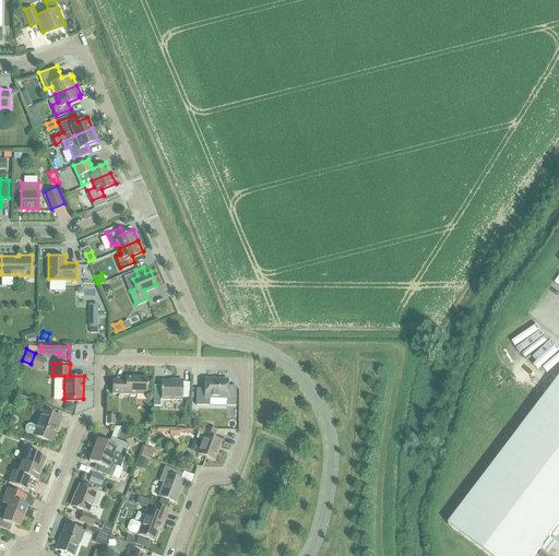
[(147,392),(147,375),(126,374),(126,378),(113,378),(111,391),(147,392)]
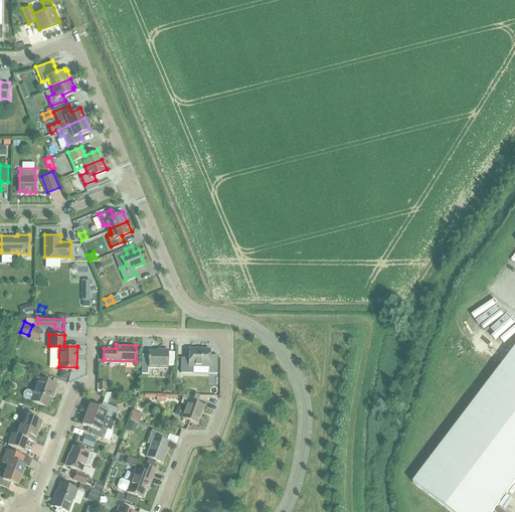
[(514,345),(412,481),(454,511),(490,511),(514,479),(514,345)]
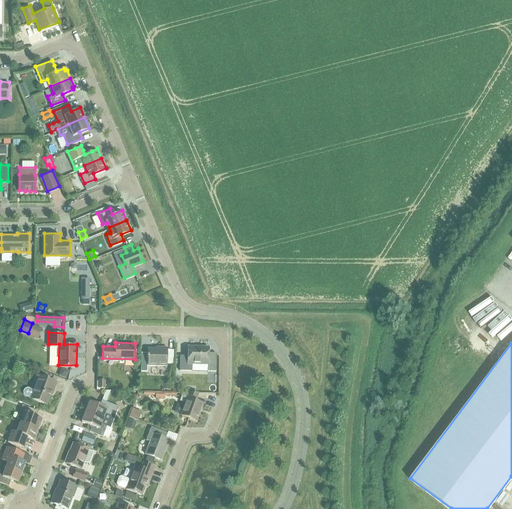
[(192,362),(207,362),(207,369),(215,369),(216,351),(208,351),(208,345),(188,344),(188,353),(180,353),(179,368),(192,369),(192,362)]
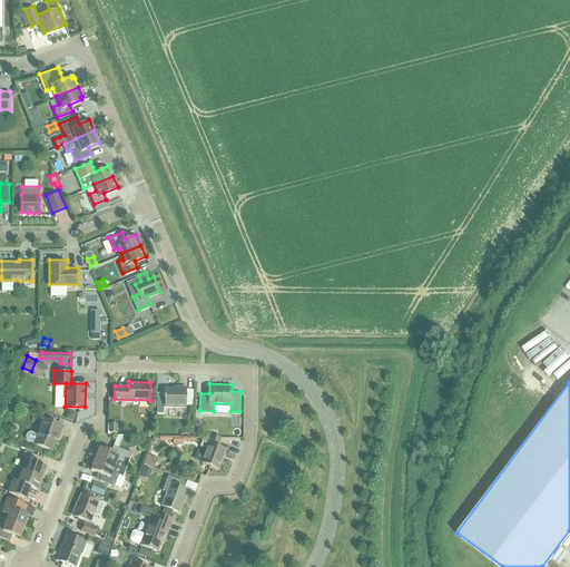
[(157,391),(157,411),(164,411),(164,404),(186,406),(186,385),(178,384),(178,387),(164,387),(164,391),(157,391)]
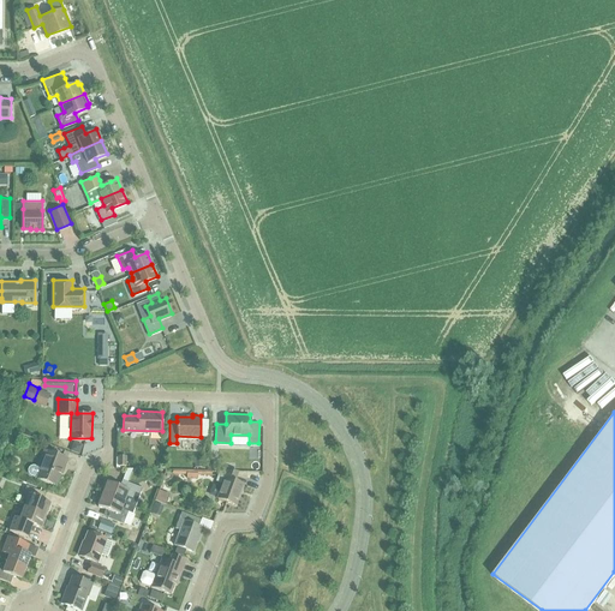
[(71,448),(78,451),(82,444),(73,441),(71,448)]
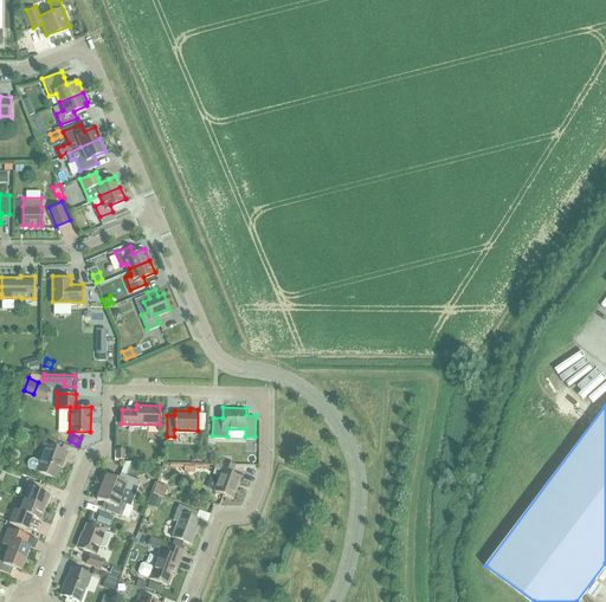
[(37,468),(55,476),(60,460),(62,461),(66,450),(44,441),(40,451),(43,452),(40,459),(34,457),(32,457),(30,457),(28,459),(27,460),(27,463),(28,465),(31,466),(37,468)]
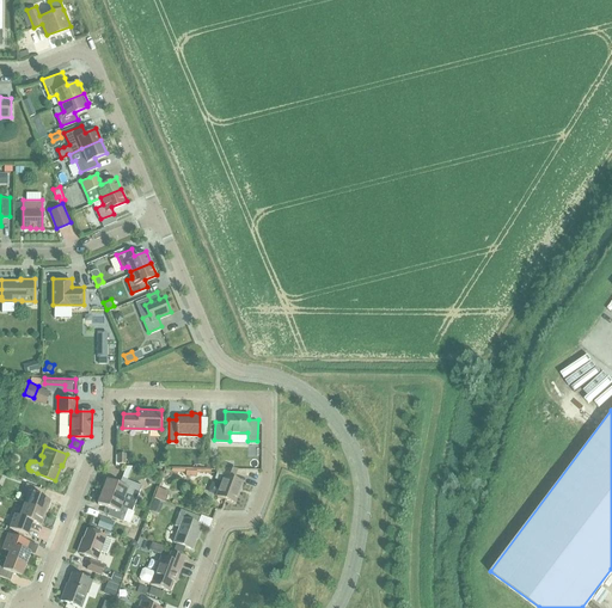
[(233,477),(236,467),(219,467),(215,476),(222,478),(216,493),(234,501),(242,480),(233,477)]
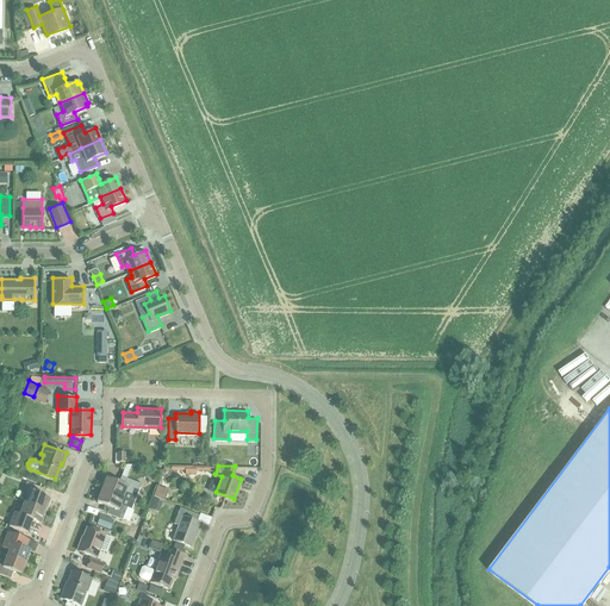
[(106,476),(101,488),(123,497),(134,500),(138,488),(141,482),(122,474),(118,481),(106,476)]
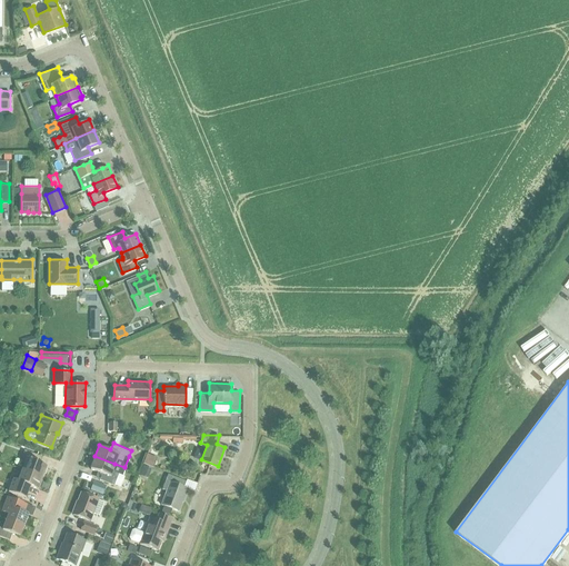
[(22,467),(42,475),(47,464),(36,459),(38,453),(25,448),(20,459),(25,460),(22,467)]
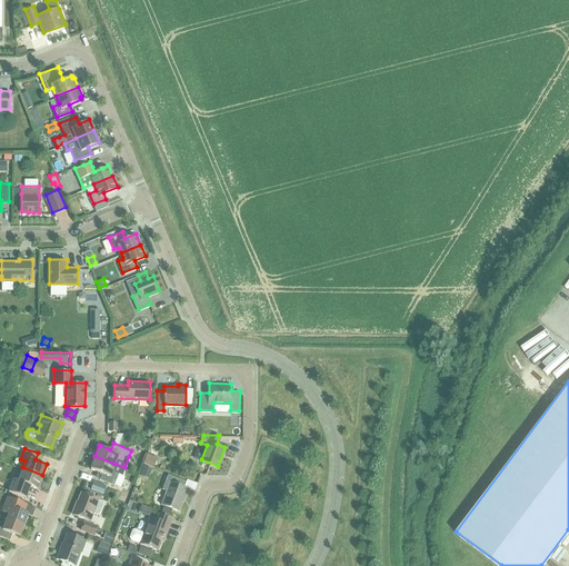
[(147,452),(143,460),(152,464),(156,455),(147,452)]
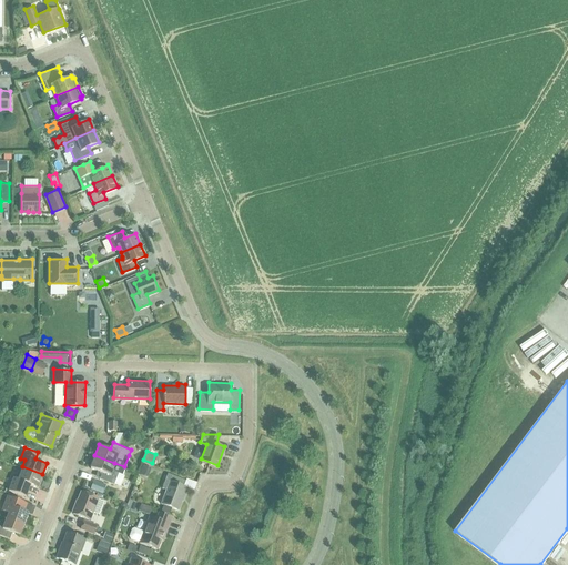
[(94,455),(90,466),(98,468),(102,471),(99,476),(113,482),(114,482),(118,471),(122,473),(124,466),(114,463),(94,455)]
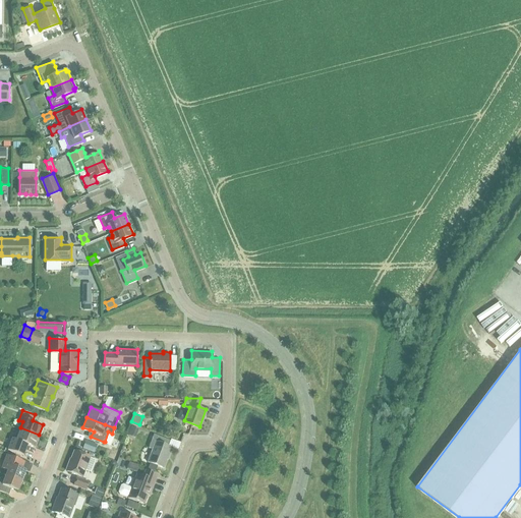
[(131,423),(127,433),(134,435),(137,426),(131,423)]
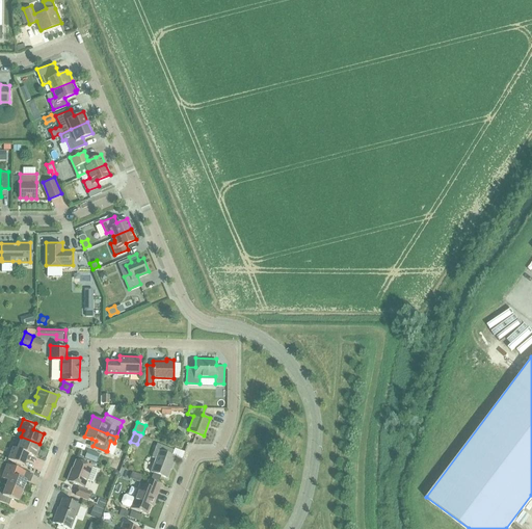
[(40,444),(21,437),(19,443),(15,441),(8,457),(26,465),(30,452),(35,454),(40,444)]
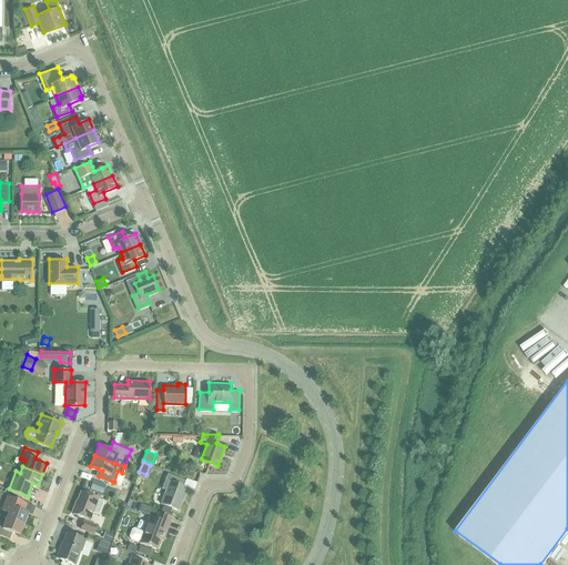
[(183,484),(185,478),(168,472),(162,486),(166,487),(161,502),(178,508),(183,494),(184,495),(188,486),(183,484)]
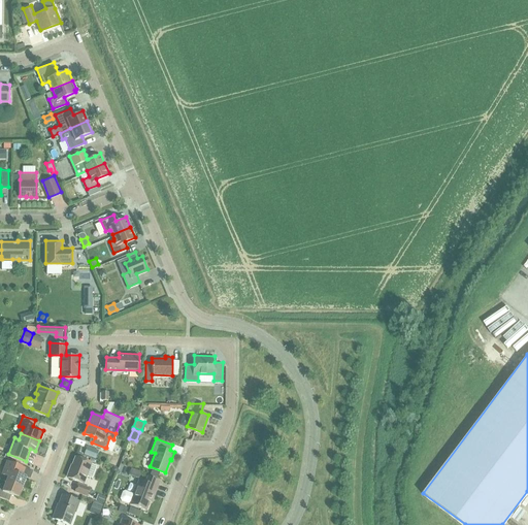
[(175,441),(172,448),(183,452),(185,446),(175,441)]
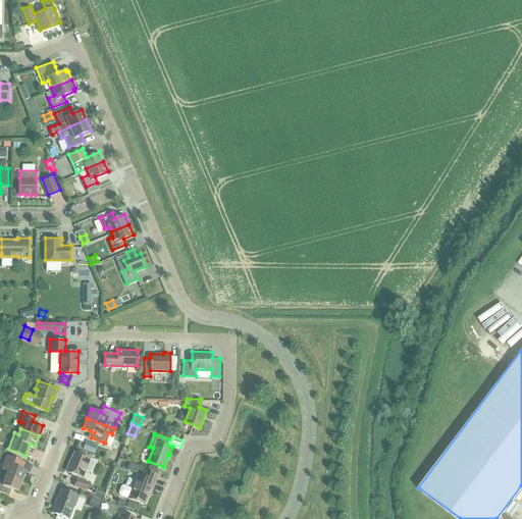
[(86,438),(83,447),(90,450),(93,442),(86,438)]
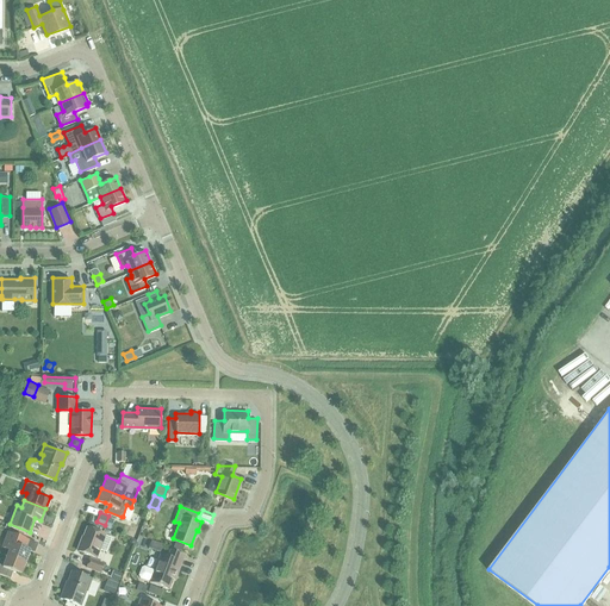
[(111,535),(87,525),(79,549),(95,556),(99,548),(106,550),(111,535)]
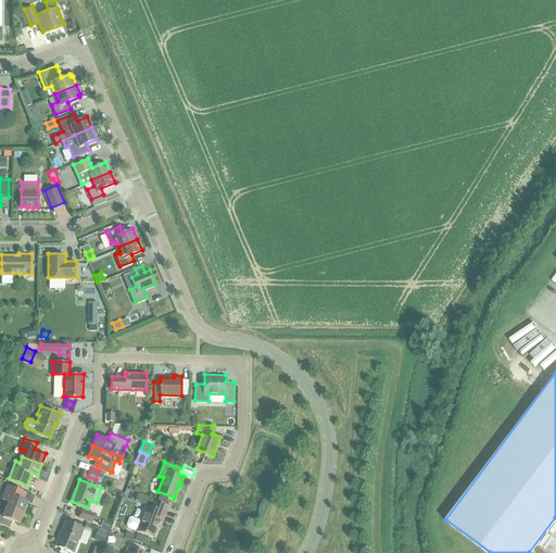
[(9,486),(3,498),(9,500),(7,505),(23,511),(27,500),(23,499),(26,492),(23,491),(9,486)]
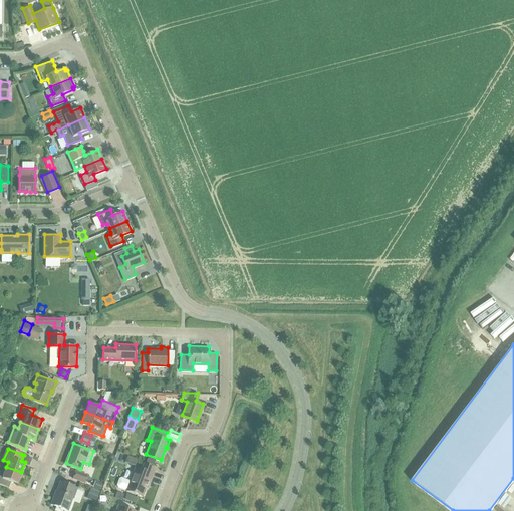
[(117,485),(120,486),(126,489),(143,495),(149,479),(150,480),(156,466),(144,462),(142,468),(135,466),(130,479),(121,475),(119,476),(116,483),(117,485)]
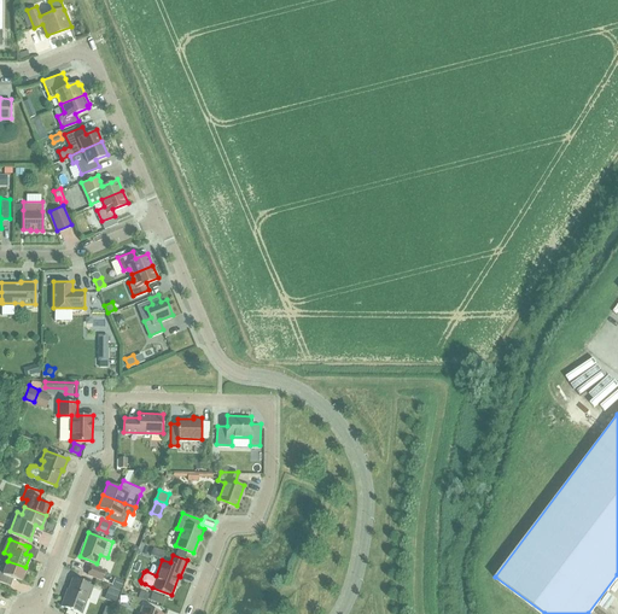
[(0,563),(0,579),(11,584),(13,577),(21,579),(25,567),(7,561),(5,566),(0,563)]
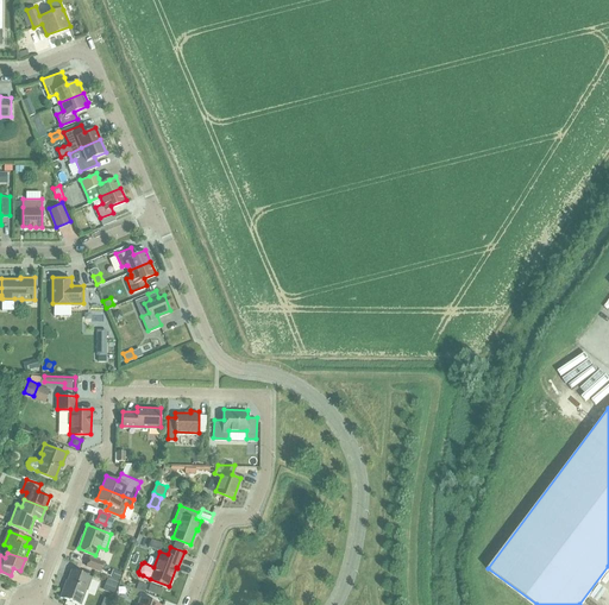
[(104,560),(89,555),(87,563),(100,568),(104,560)]
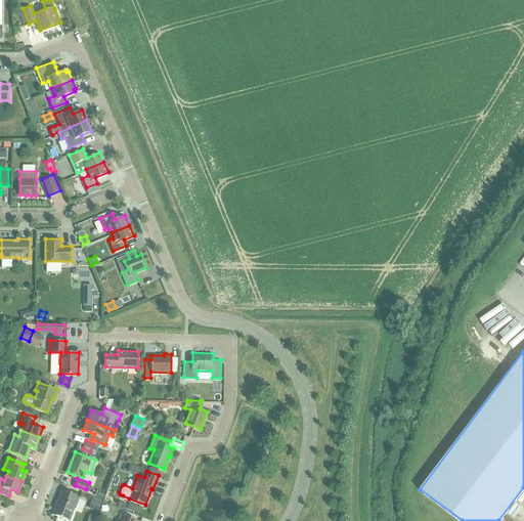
[(105,491),(98,488),(96,494),(102,497),(105,491)]
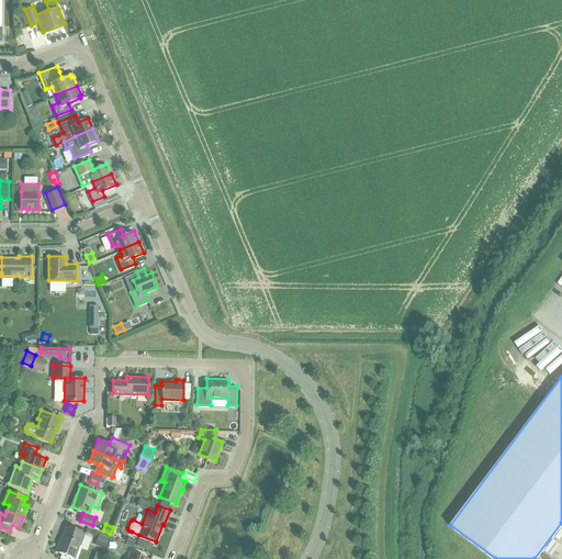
[(85,532),(66,525),(63,535),(64,535),(62,540),(59,540),(56,549),(74,556),(79,543),(80,544),(85,532)]
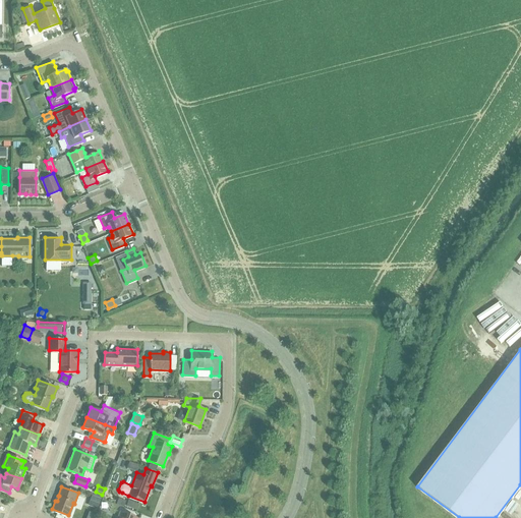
[(102,497),(94,494),(91,504),(98,507),(102,497)]
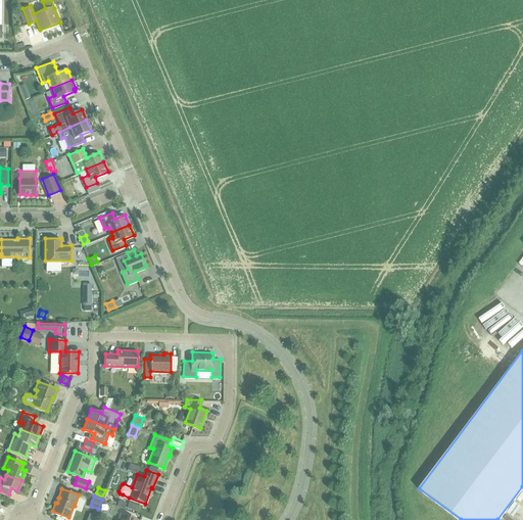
[(129,500),(127,507),(136,510),(139,504),(129,500)]
